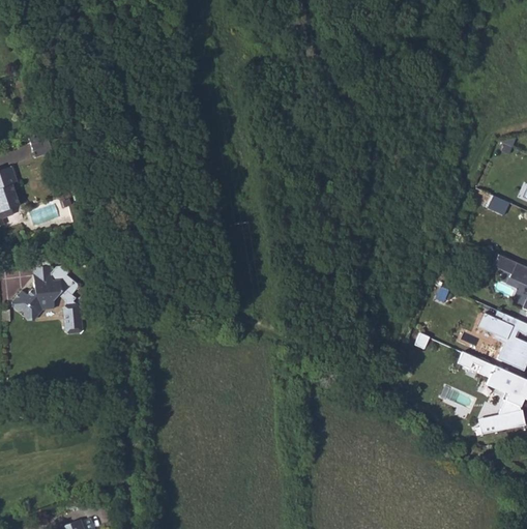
[(31,145),(41,141),(39,135),(29,138),(31,145)]
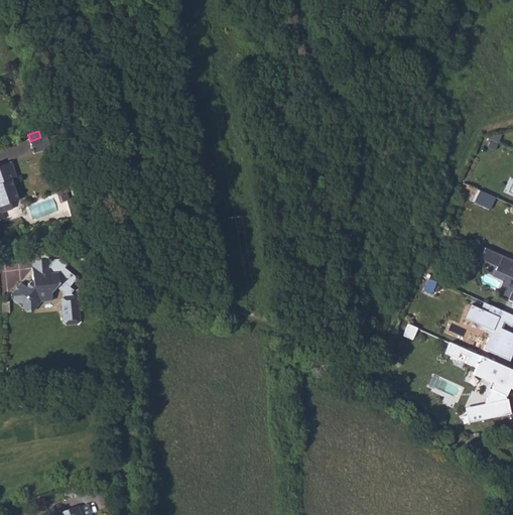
[(30,141),(32,146),(42,142),(40,137),(30,141)]
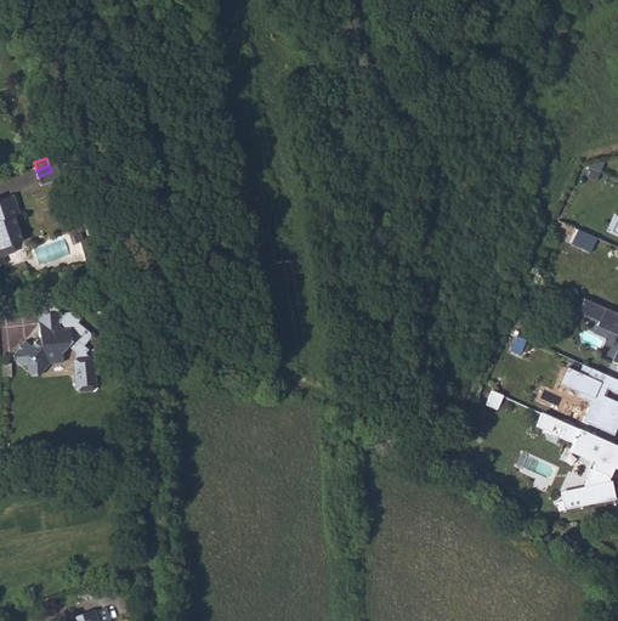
[(604,173),(595,169),(591,178),(600,181),(604,173)]
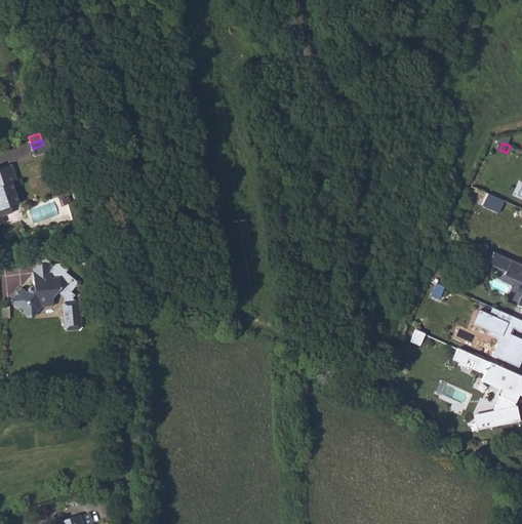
[(0,224),(6,223),(4,216),(12,213),(11,209),(21,206),(13,185),(18,184),(12,166),(0,170),(0,224)]
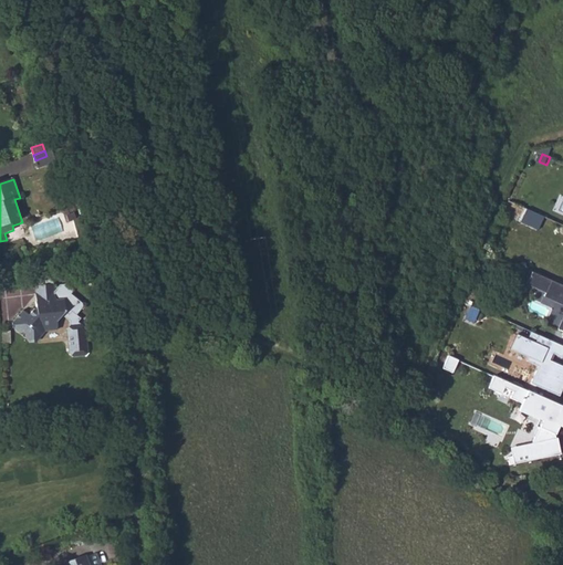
[(562,284),(527,268),(523,273),(532,278),(530,283),(549,292),(548,295),(562,302),(562,331),(562,284)]
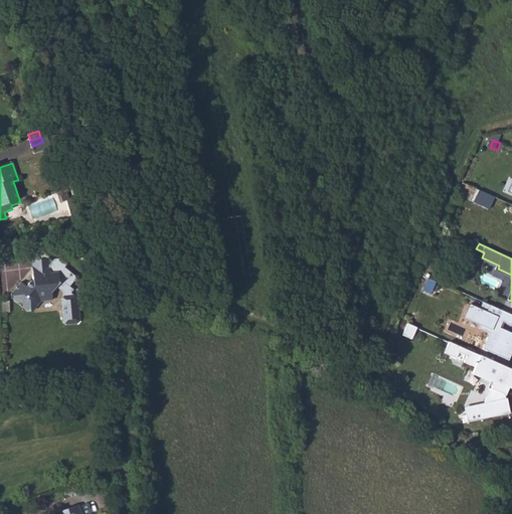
[(44,275),(52,274),(50,260),(34,261),(35,275),(44,275)]
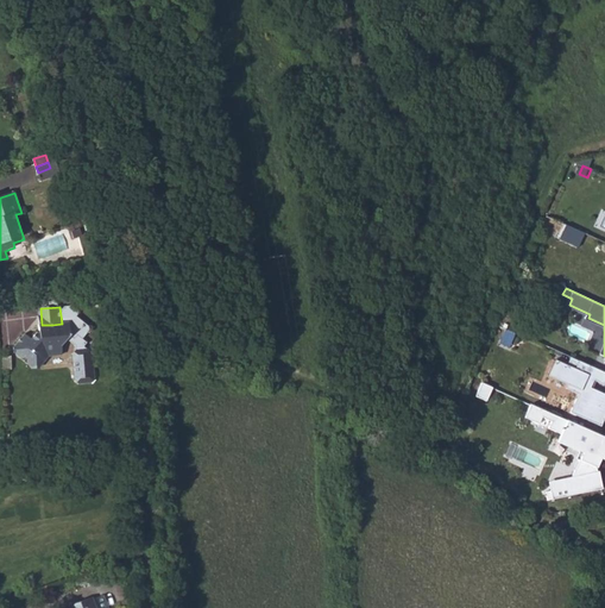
[(71,336),(69,324),(62,324),(55,331),(54,330),(52,325),(42,325),(43,332),(38,332),(32,338),(26,333),(16,346),(16,352),(32,369),(39,368),(48,357),(62,356),(61,346),(68,339),(71,336)]
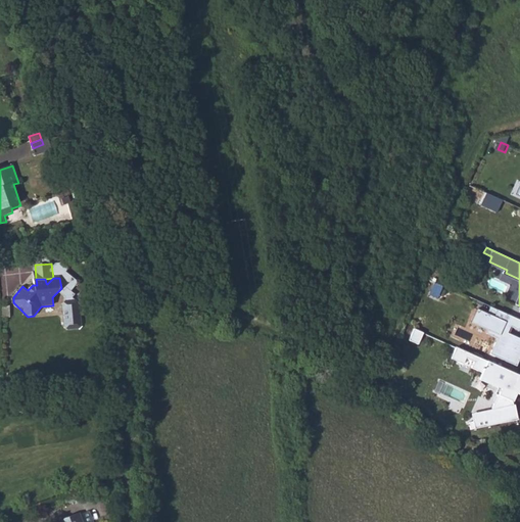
[(443,284),(435,281),(430,293),(438,296),(443,284)]
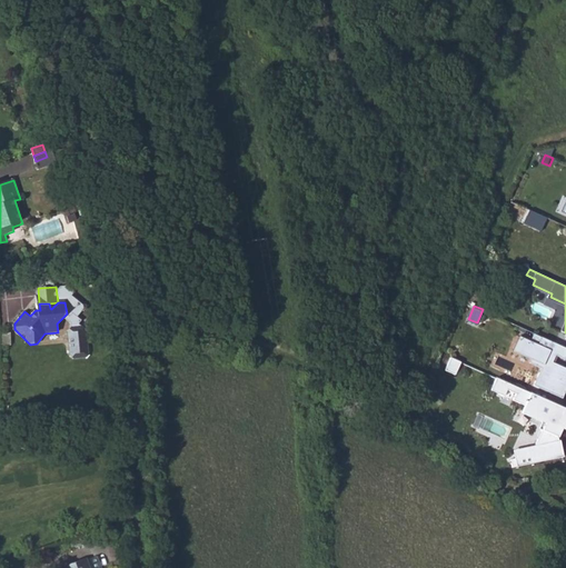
[(80,325),(83,321),(73,312),(70,317),(80,325)]
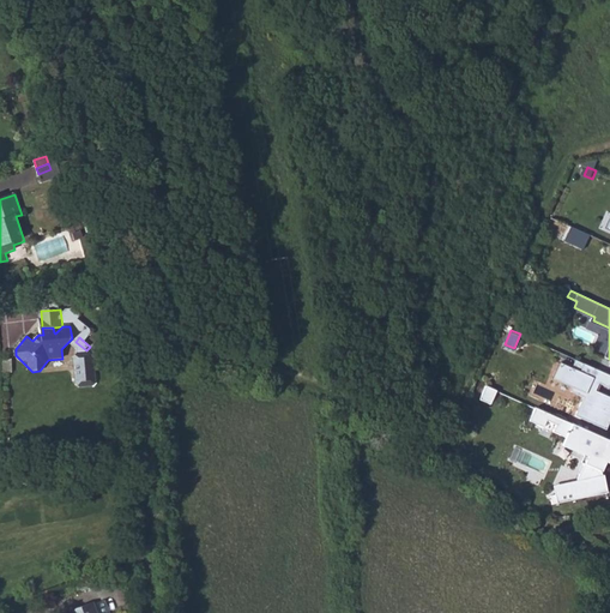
[(77,349),(78,355),(73,360),(76,391),(80,396),(91,395),(95,390),(92,356),(89,353),(86,353),(86,350),(76,342),(72,338),(68,342),(77,349)]
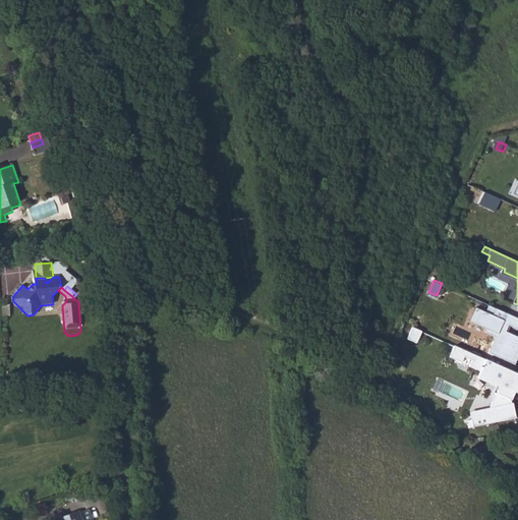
[(517,318),(488,304),(485,311),(475,306),(469,321),(486,328),(484,331),(496,336),(488,352),(515,363),(517,357),(517,336),(506,331),(509,324),(517,328),(517,318)]
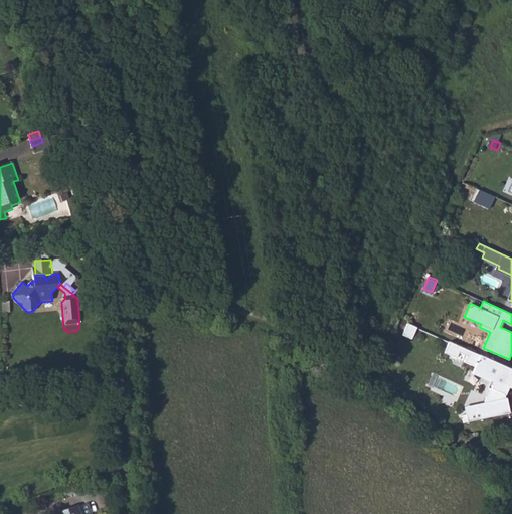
[(417,326),(408,322),(402,334),(412,338),(417,326)]
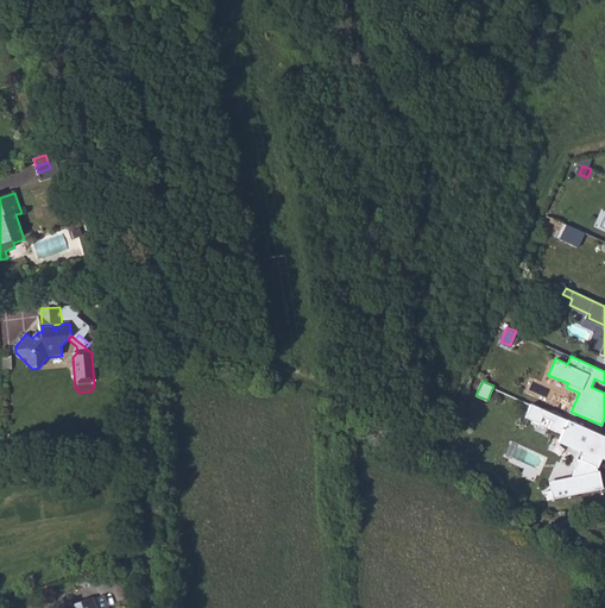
[(604,437),(531,403),(525,417),(537,424),(540,417),(550,421),(547,427),(562,433),(560,438),(584,447),(567,487),(553,489),(554,497),(553,497),(553,499),(603,488),(599,470),(598,470),(596,467),(604,450),(604,437)]
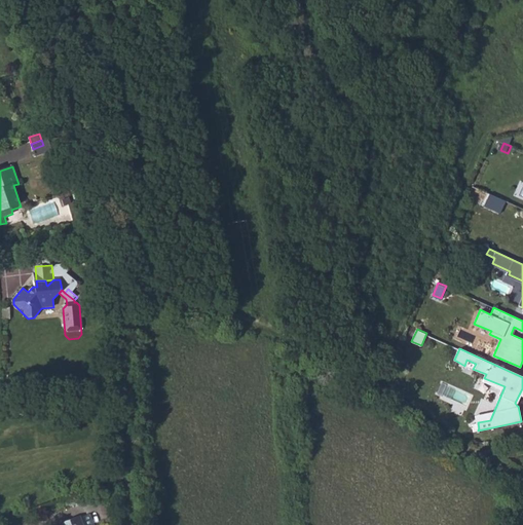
[(351,420),(345,434),(360,440),(365,426),(351,420)]
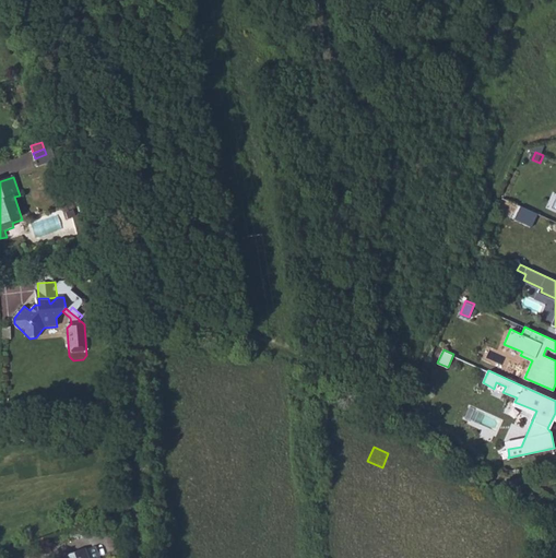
[(478,532),(465,531),(464,546),(477,547),(478,532)]
